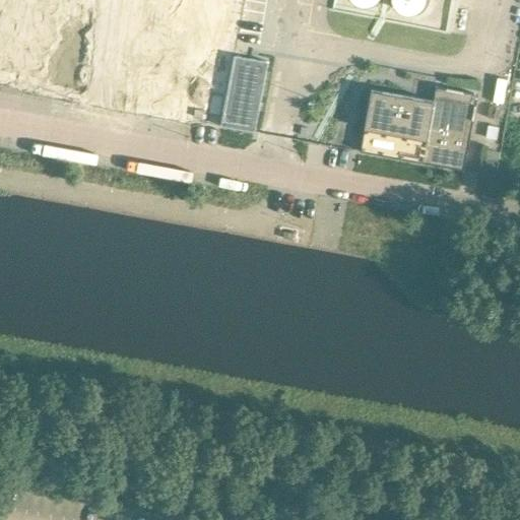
[(270,35),(271,0),(248,0),(246,33),(270,35)]
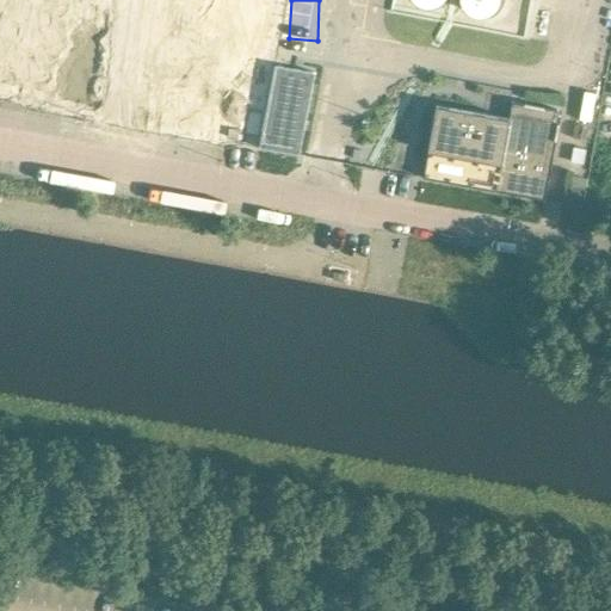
[(498,2),(497,0),(458,0),(460,2),(463,8),(468,13),(475,16),(482,16),(488,13),(494,8),(498,2)]
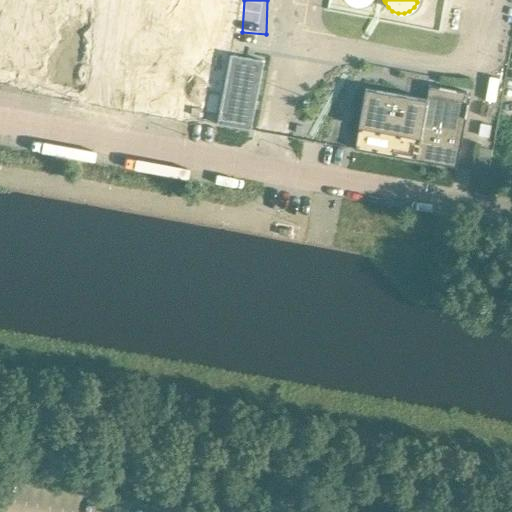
[(229,56),(217,124),(250,130),(262,62),(229,56)]
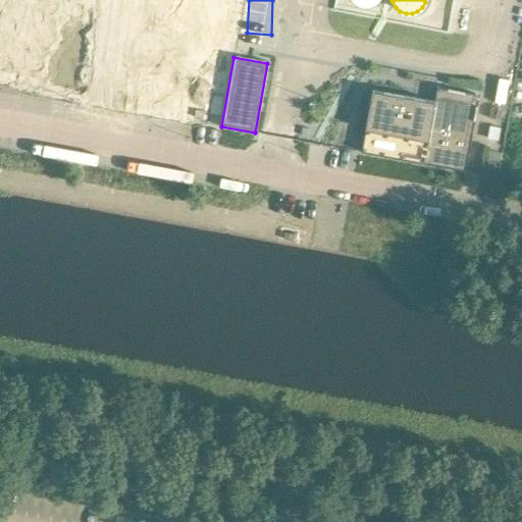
[(465,171),(468,156),(479,95),(437,87),(434,102),(373,91),(365,131),(361,152),(363,152),(363,151),(382,155),(382,156),(383,156),(383,155),(403,158),(403,160),(404,160),(404,158),(423,162),(423,163),(424,163),(424,162),(444,166),(444,167),(445,167),(445,166),(464,169),(464,171),(465,171)]
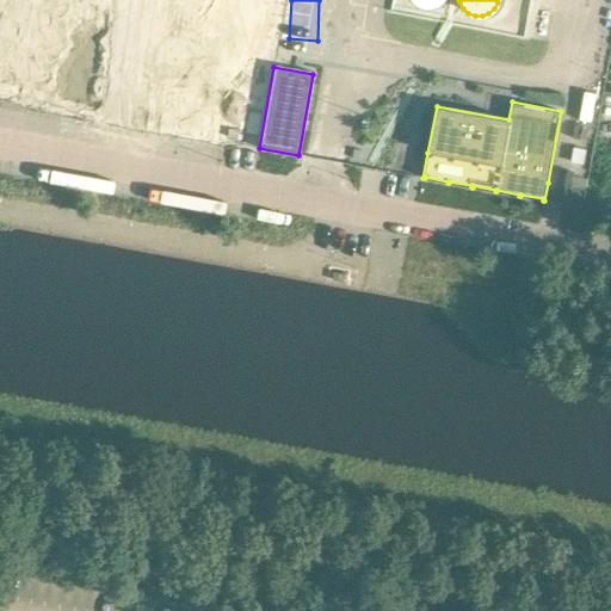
[(353,149),(351,159),(359,160),(362,150),(353,149)]
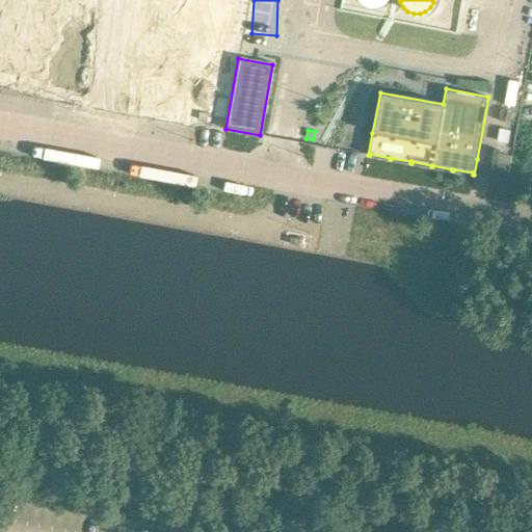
[(493,162),(489,177),(507,180),(510,165),(493,162)]
